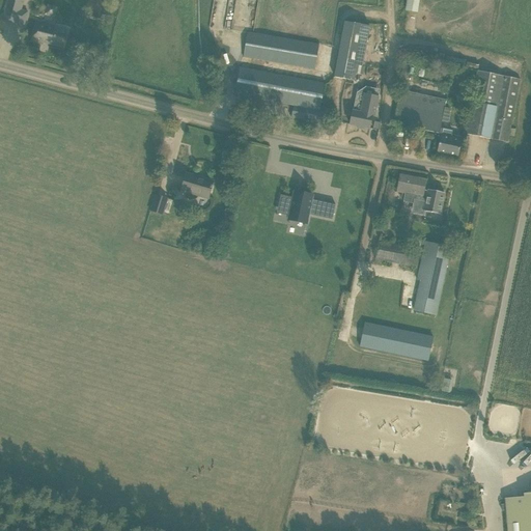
[(7,0),(2,20),(17,24),(23,0),(7,0)]
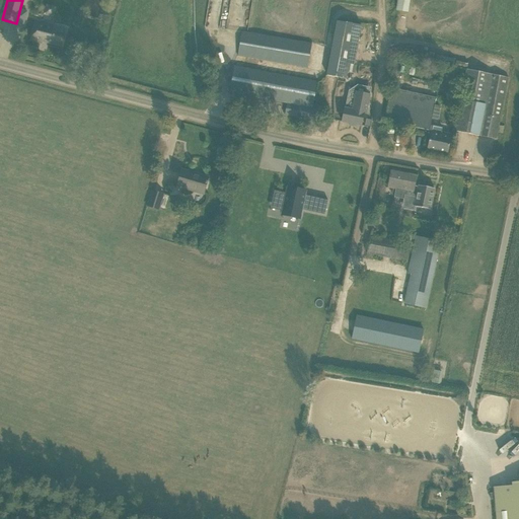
[(45,6),(42,17),(53,20),(56,9),(45,6)]
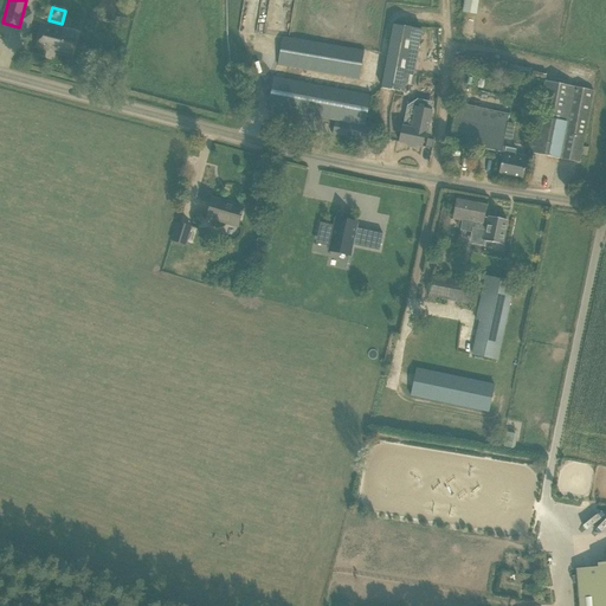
[(394,25),(381,89),(404,92),(405,84),(413,86),(416,77),(413,76),(421,31),(394,25)]
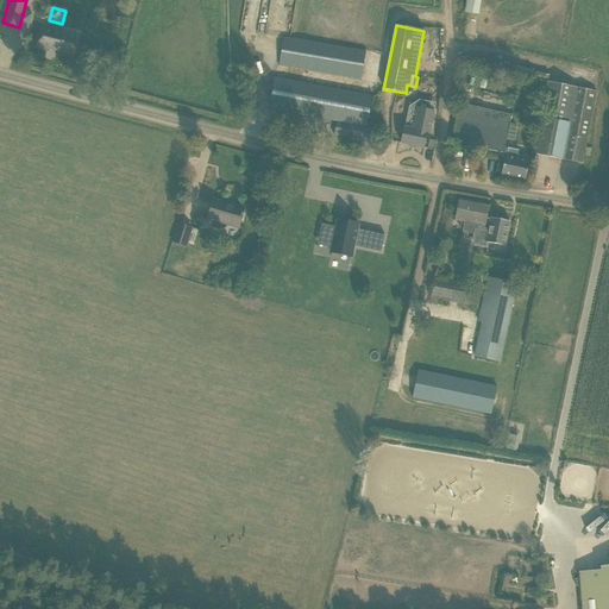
[(42,26),(36,48),(49,51),(49,49),(71,55),(76,37),(61,33),(61,31),(42,26)]
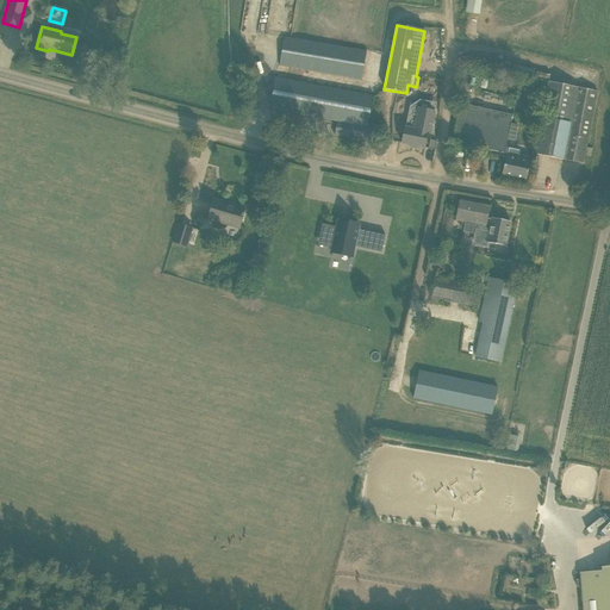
[(342,48),(284,38),(279,66),(337,76),(342,48)]
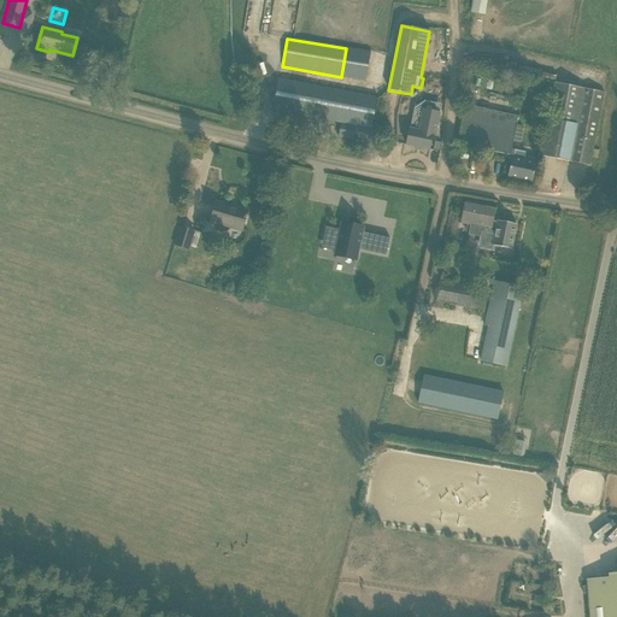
[(352,122),(365,124),(371,125),(372,123),(377,98),(278,80),(275,98),(272,110),(341,123),(341,119),(352,122)]
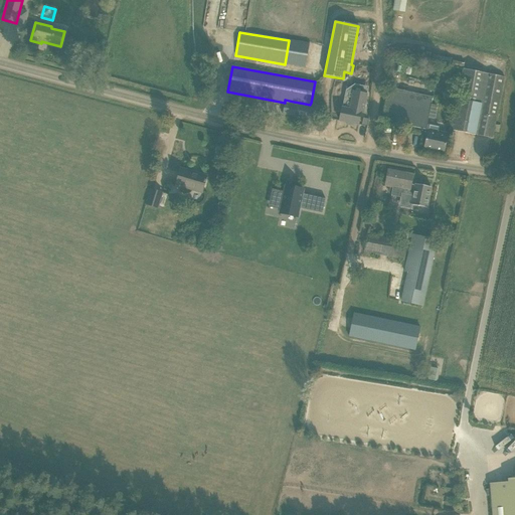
[(504,77),(463,68),(451,130),(469,134),(475,135),(492,139),(504,77)]
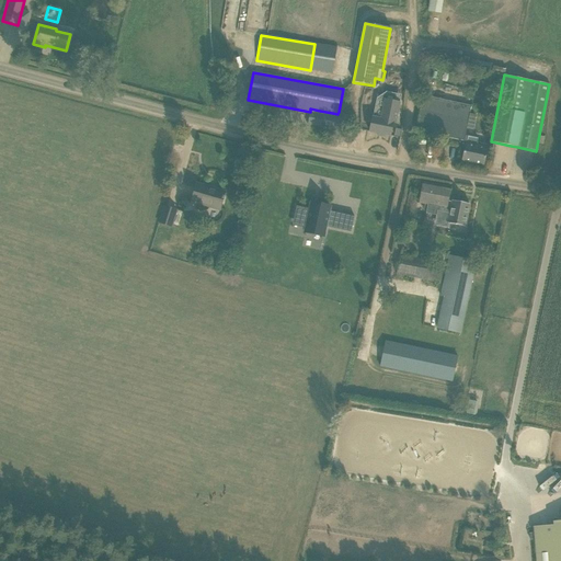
[(423,95),(416,132),(464,142),(465,137),(466,129),(470,114),(471,106),(423,95)]
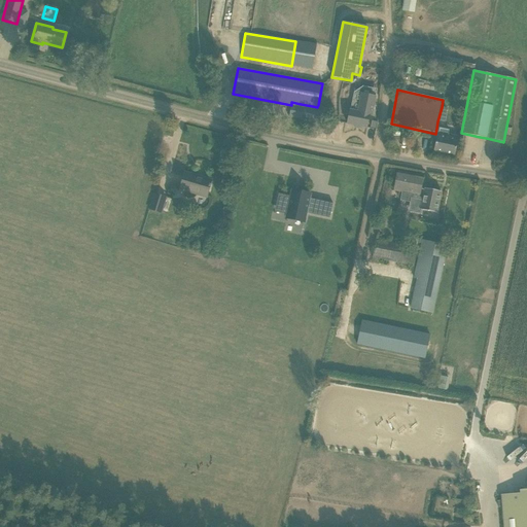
[(350,110),(347,124),(355,126),(355,128),(359,129),(359,127),(366,128),(369,114),(372,115),(375,97),(361,94),(358,112),(350,110)]
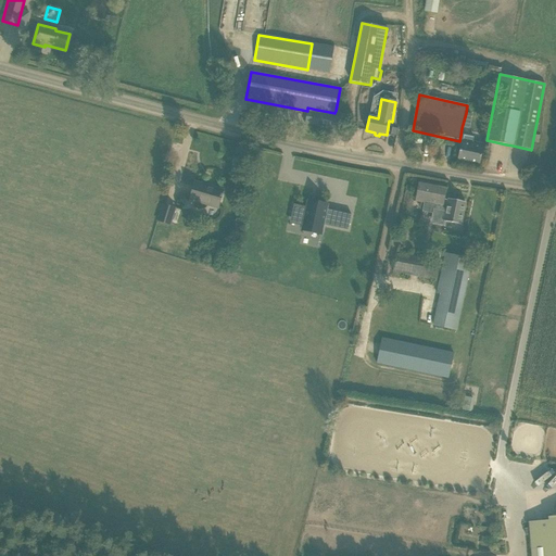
[(307,111),(305,123),(342,129),(344,118),(345,113),(336,111),(335,113),(329,112),(317,110),(307,108),(307,111)]
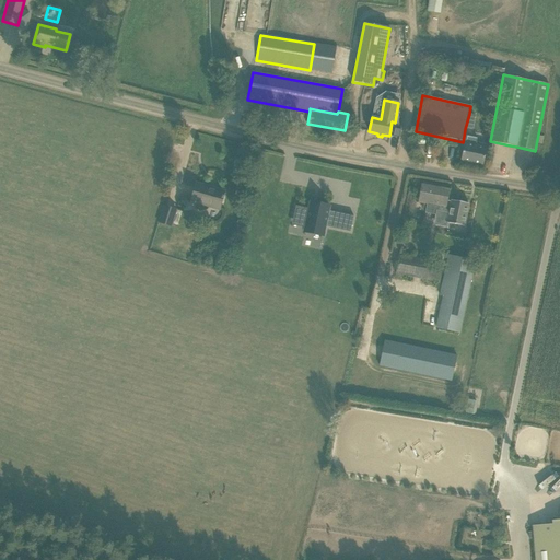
[(466,141),(464,141),(463,147),(458,146),(456,156),(461,158),(459,163),(482,167),(487,146),(476,143),(477,139),(467,137),(466,141)]
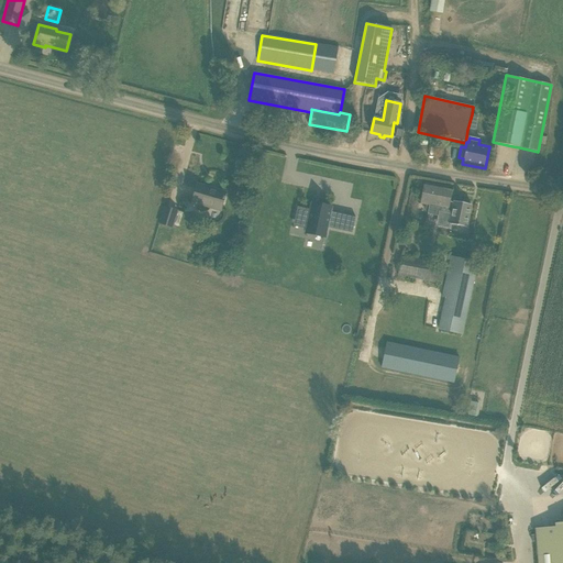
[(424,184),(421,205),(429,206),(428,213),(440,216),(438,225),(449,228),(450,224),(466,228),(471,205),(454,201),(453,203),(449,202),(452,189),(424,184)]
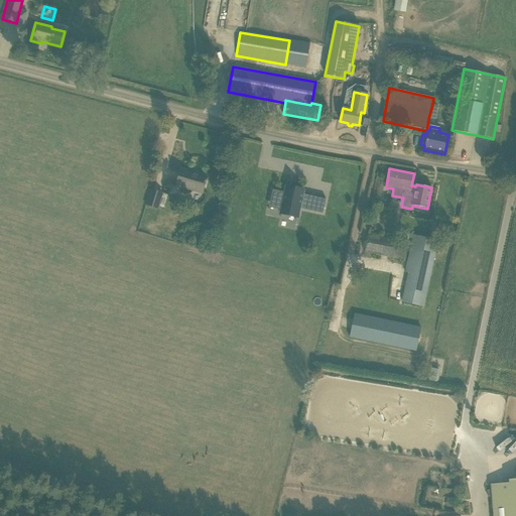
[(181,169),(177,181),(176,186),(202,194),(205,183),(206,183),(206,180),(205,180),(206,178),(192,174),(194,172),(181,169)]
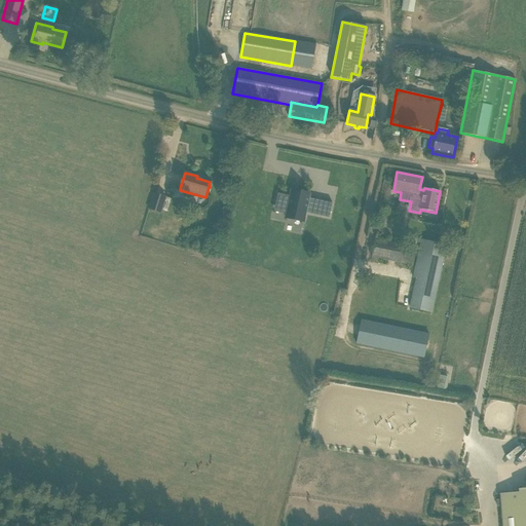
[(274,205),(288,209),(286,214),(286,218),(303,221),(305,213),(308,198),(309,194),(302,192),(302,193),(300,193),(300,192),(297,191),(296,192),(293,191),(292,190),(290,196),(277,193),(274,205)]
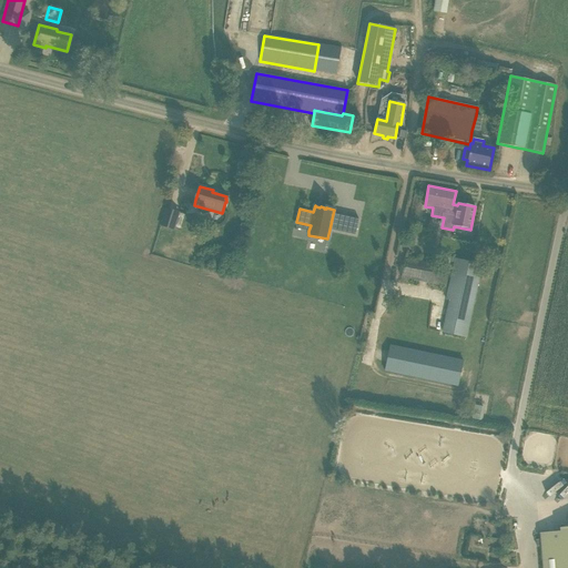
[(166,210),(161,225),(174,230),(179,214),(166,210)]
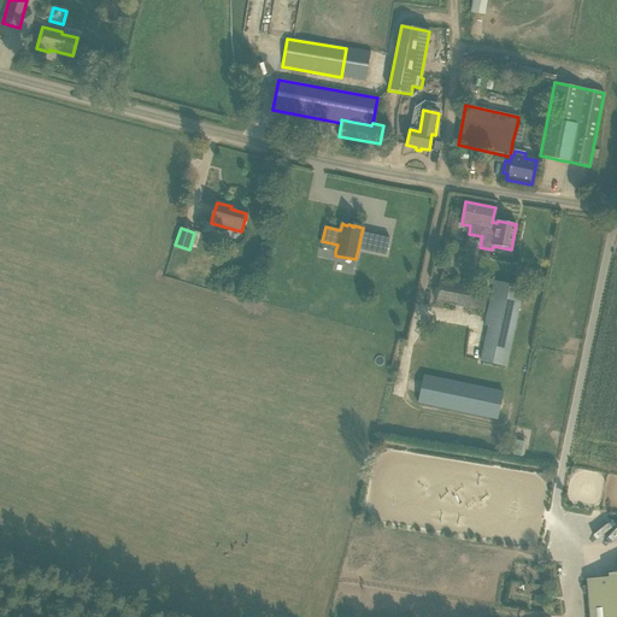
[(380,236),(376,253),(386,256),(389,239),(380,236)]
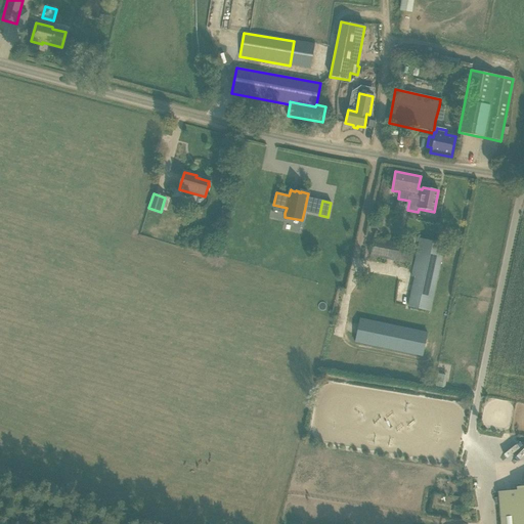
[(415,246),(384,239),(374,237),(370,256),(411,264),(415,246)]
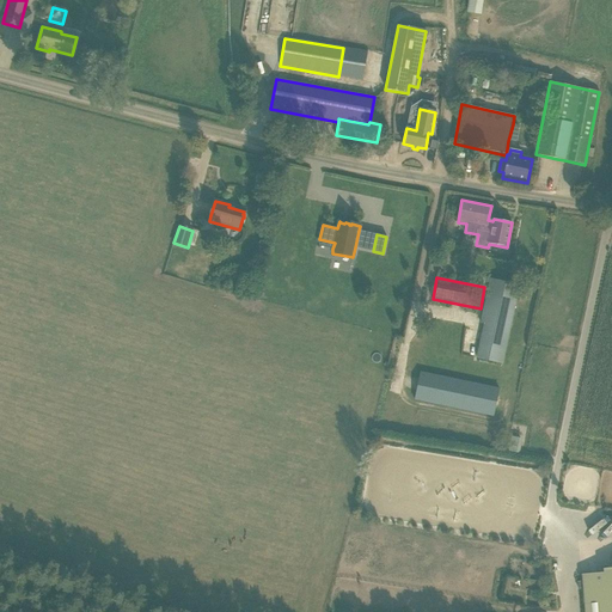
[(484,324),(477,359),(502,363),(515,303),(519,285),(490,279),(481,324),(484,324)]
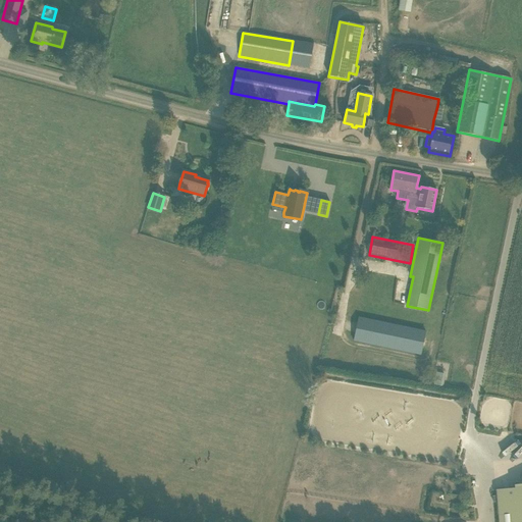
[(359,317),(354,342),(420,355),(425,331),(359,317)]
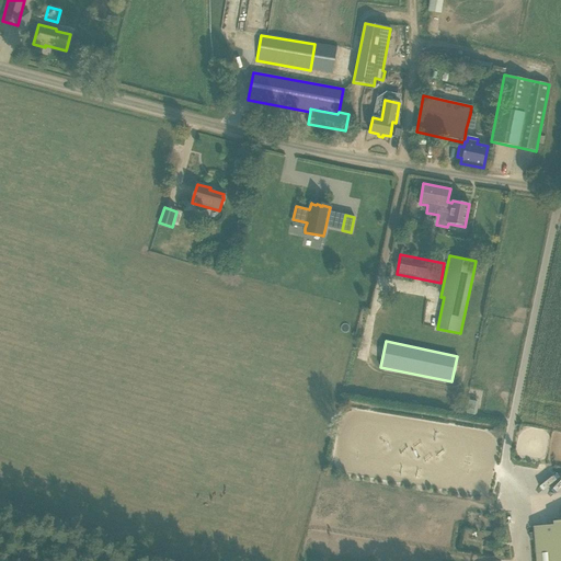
[(468,400),(466,414),(476,415),(477,401),(468,400)]
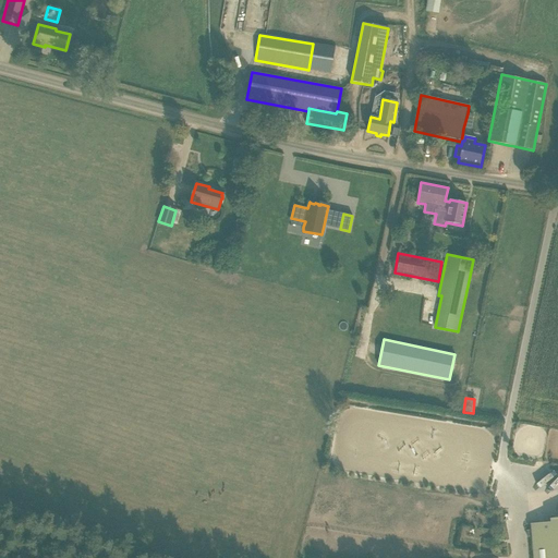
[(557,557),(557,518),(549,519),(550,522),(530,523),(532,557),(557,557)]
